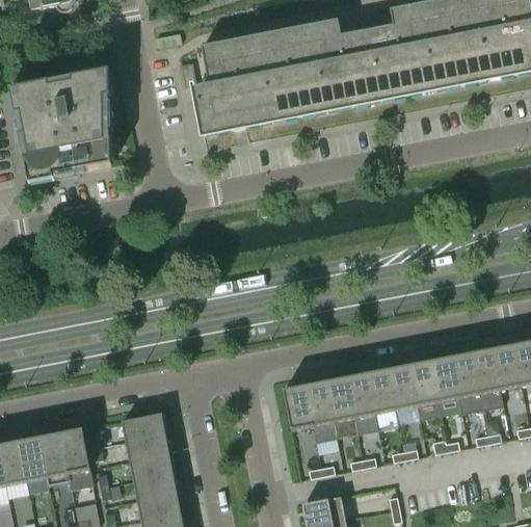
[(28,0),(30,7),(43,5),(54,3),(55,5),(56,7),(58,8),(59,9),(61,9),(62,9),(64,9),(67,8),(69,7),(70,6),(71,5),(71,3),(72,2),(72,1),(72,0),(28,0)]
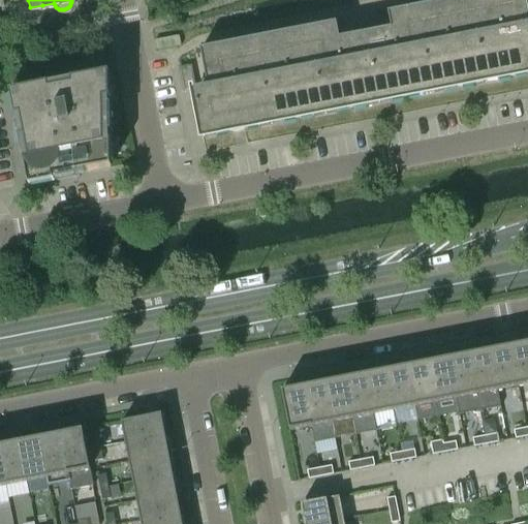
[(202,132),(243,124),(420,90),(527,67),(527,0),(427,0),(386,8),(390,24),(338,34),(335,18),(198,44),(207,83),(193,89),(202,132)]
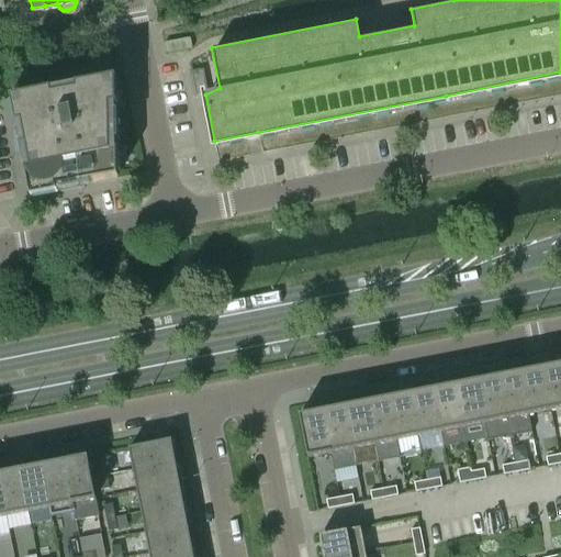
[(194,90),(204,88),(206,88),(202,64),(190,67),(194,90)]
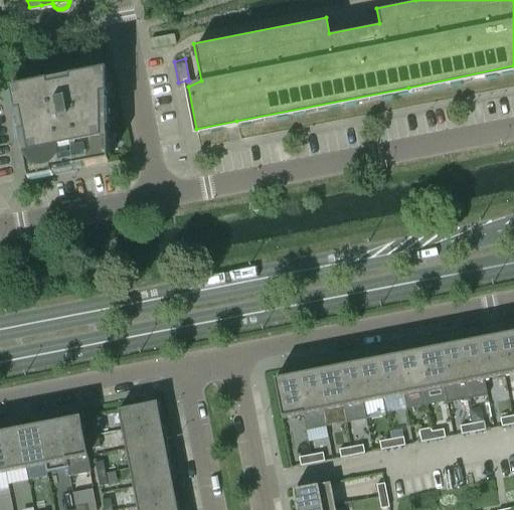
[(70,164),(107,157),(106,66),(46,77),(44,65),(7,72),(27,176),(51,172),(49,161),(70,161),(70,164)]
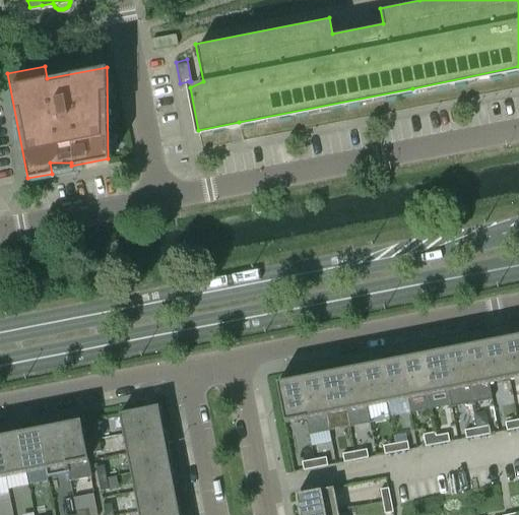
[(518,332),(500,336),(508,376),(518,373),(518,332)]
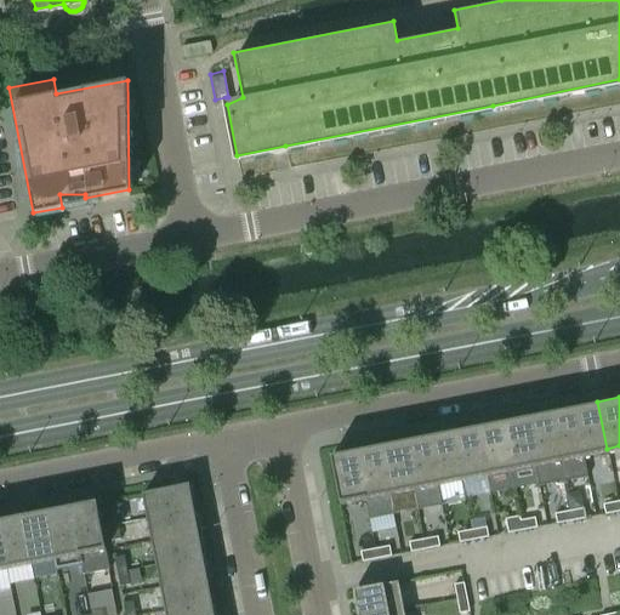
[(573,406),(582,453),(607,449),(597,402),(573,406)]
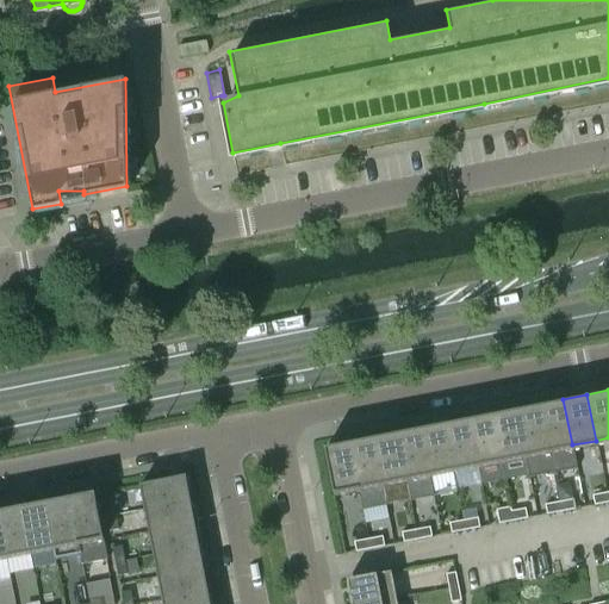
[(576,464),(572,444),(563,399),(539,404),(552,468),(576,464)]
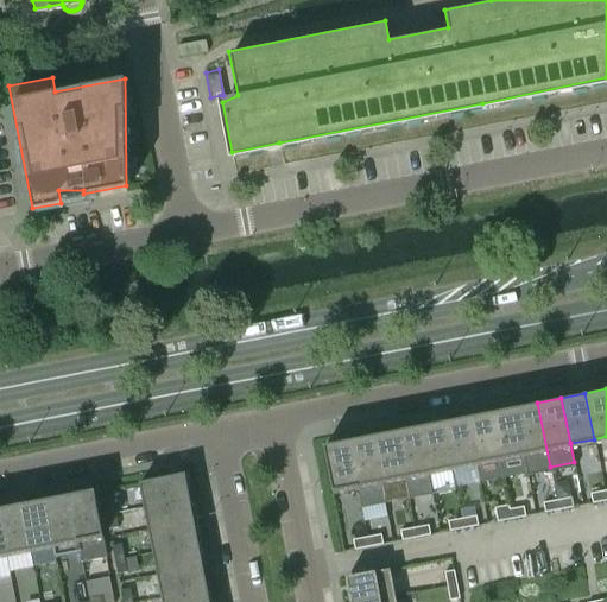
[(537,403),(513,406),(523,452),(526,471),(550,467),(537,403)]
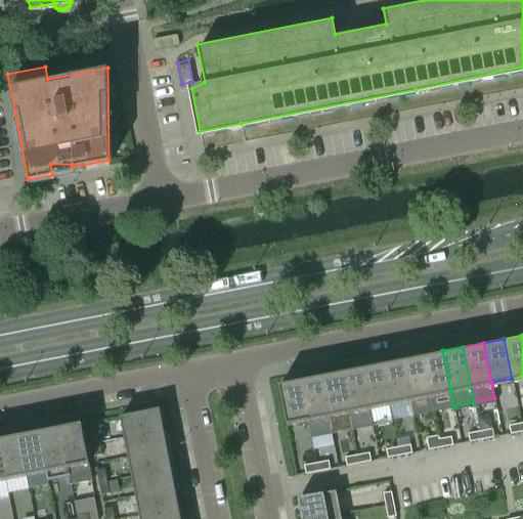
[(430,394),(450,390),(442,350),(422,354),(430,394)]
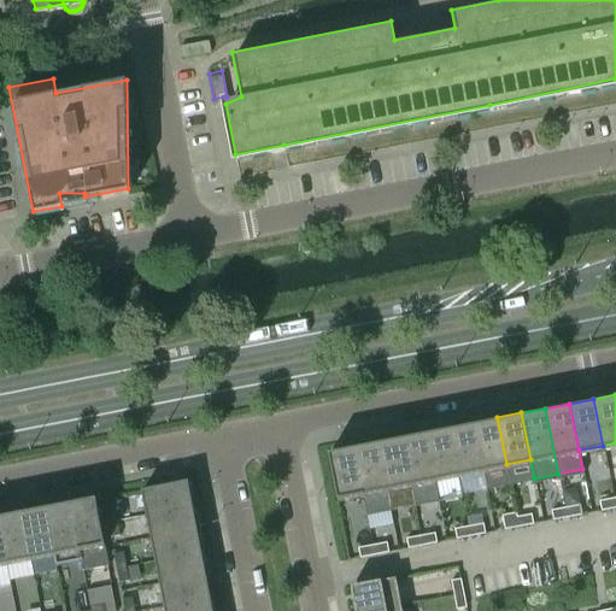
[(482,469),(506,464),(497,417),(473,422),(482,469)]
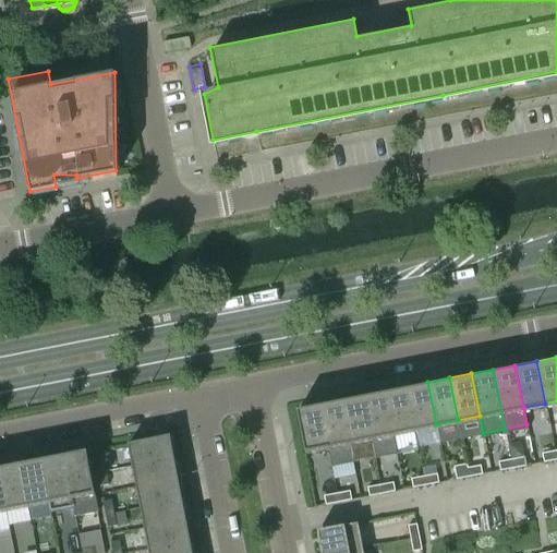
[(427,382),(406,386),(414,429),(436,424),(427,382)]
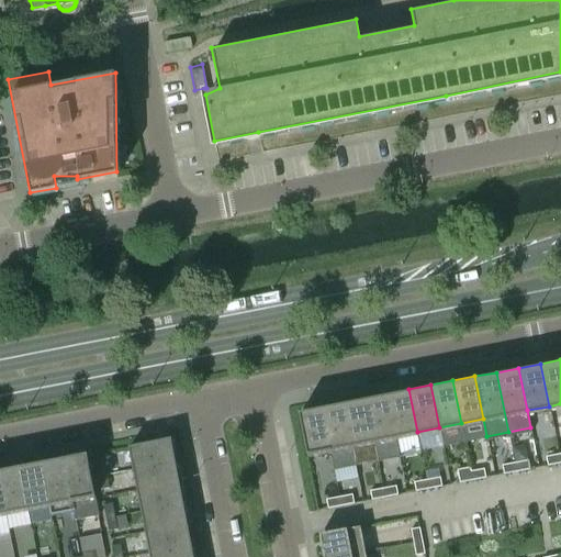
[(395,436),(417,432),(408,389),(386,393),(395,436)]
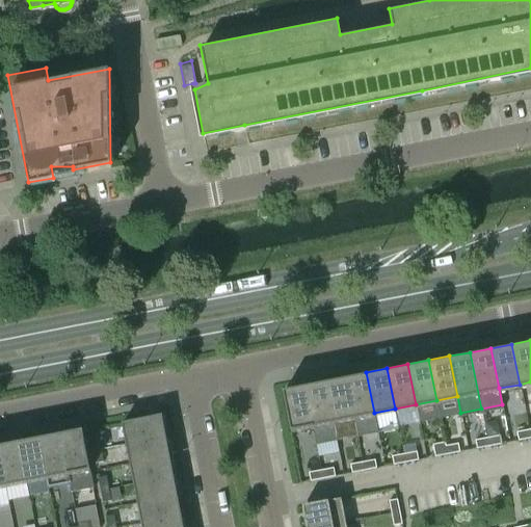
[(366,372),(345,376),(353,417),(374,413),(366,372)]
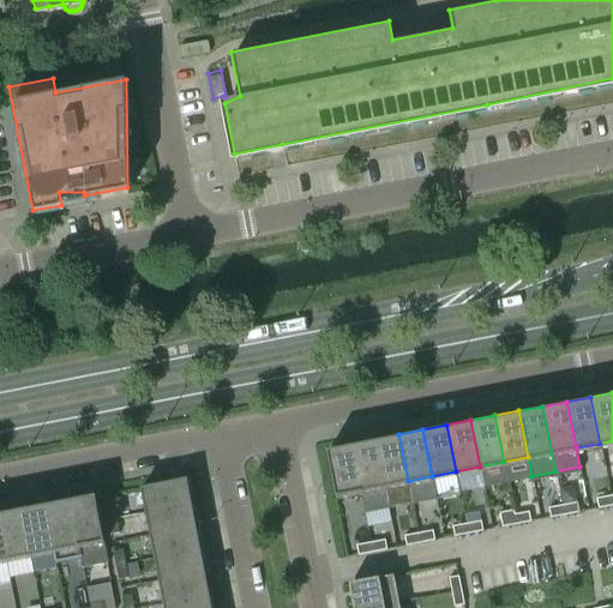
[(374,439),(384,486),(408,481),(398,434),(374,439)]
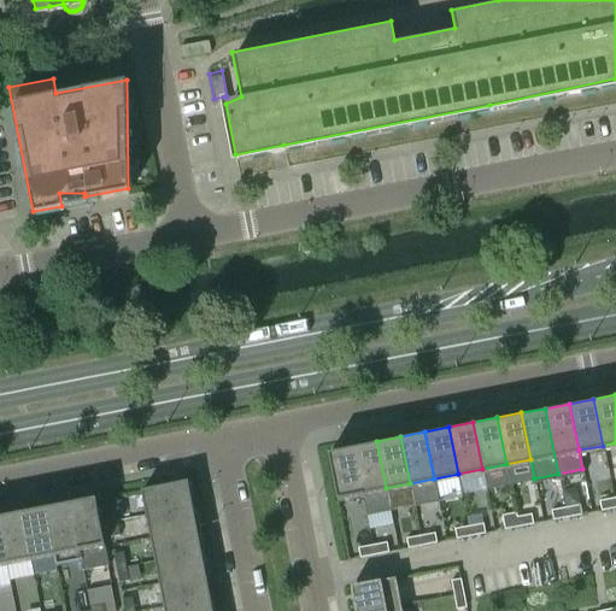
[(352,446),(362,492),(386,488),(376,441),(352,446)]
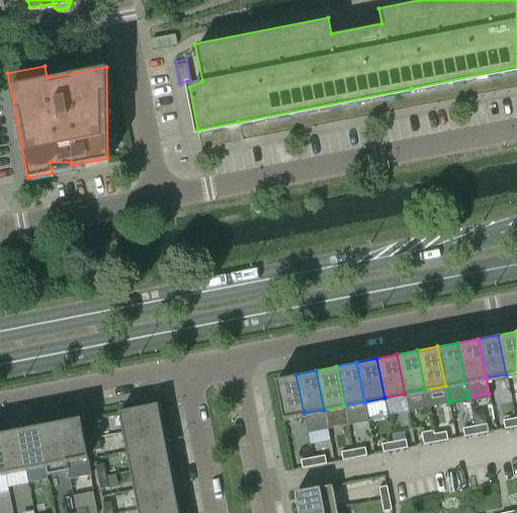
[(281,418),(304,413),(295,374),(274,378),(281,418)]
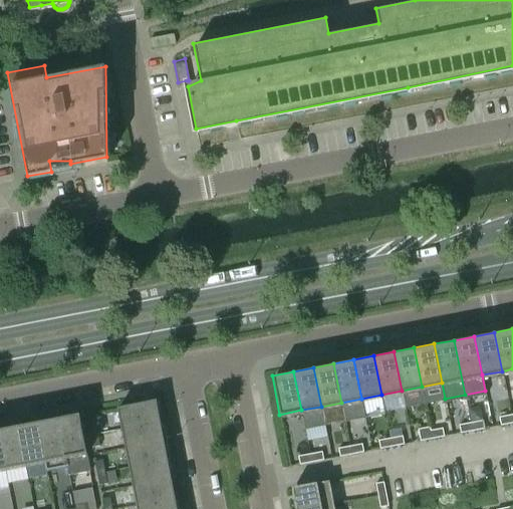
[(116,406),(120,425),(159,418),(156,399),(116,406)]
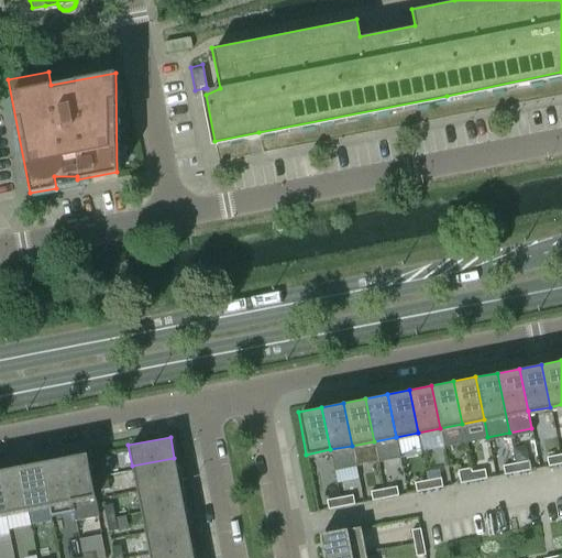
[(560,460),(559,451),(546,453),(547,462),(560,460)]
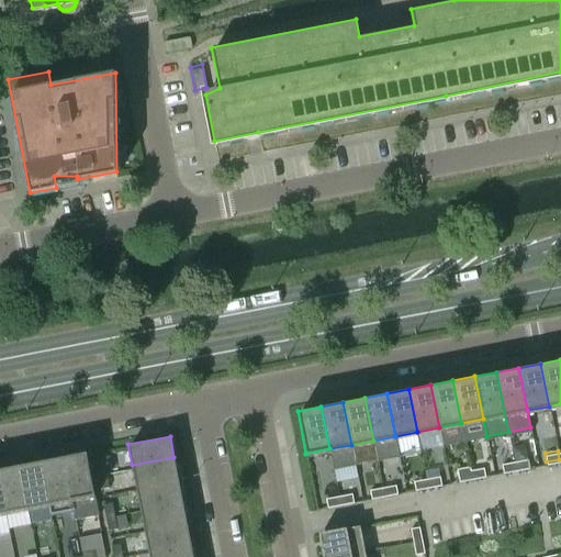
[(87,452),(63,456),(71,499),(73,499),(74,507),(73,507),(75,515),(98,511),(94,494),(87,452)]
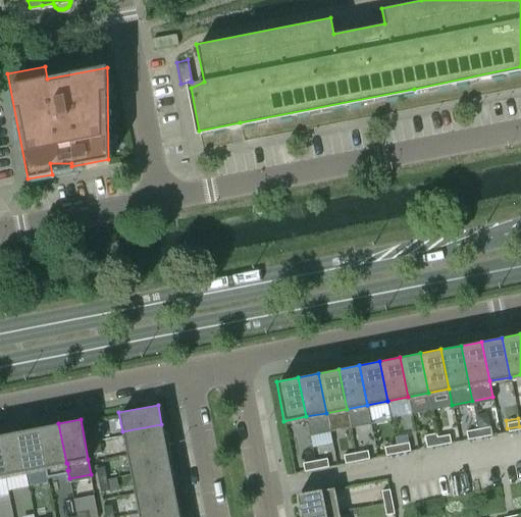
[(46,467),(45,467),(46,474),(67,470),(68,470),(67,463),(66,463),(58,423),(38,427),(46,467)]
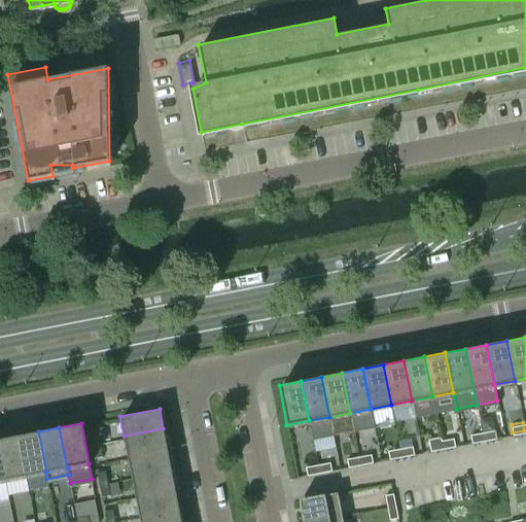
[(482,430),(483,438),(495,436),(494,427),(482,430)]
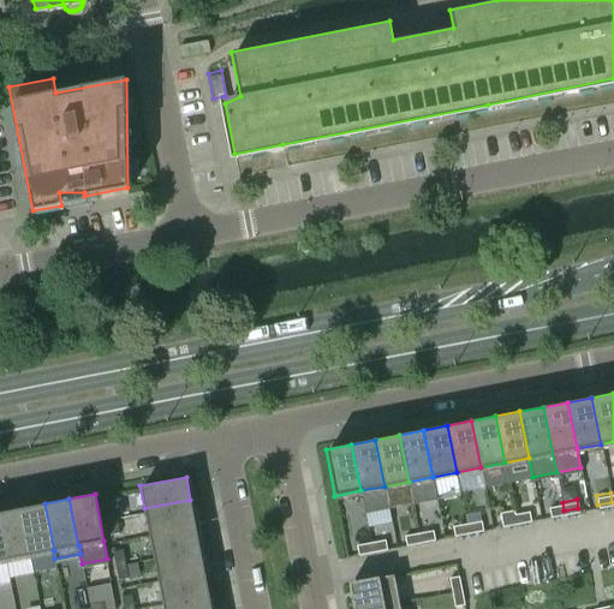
[(106,515),(115,514),(113,500),(103,502),(106,515)]
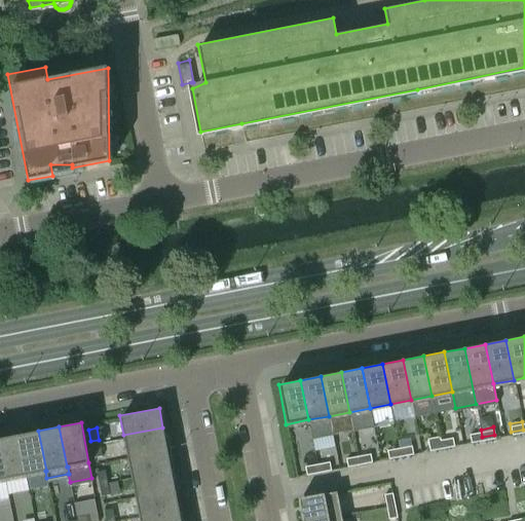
[(162,428),(123,435),(126,454),(166,447),(162,428)]
